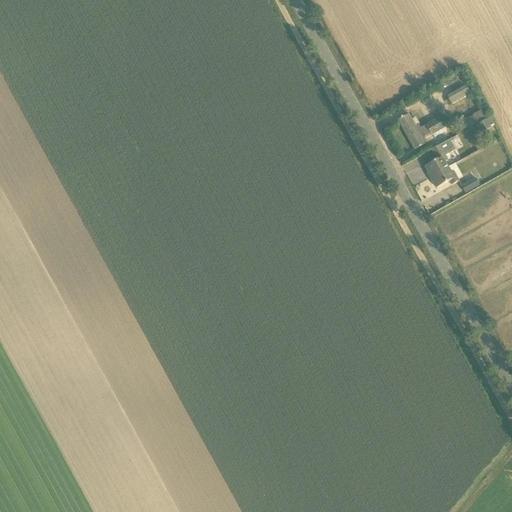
[(468,89),(467,90),(450,99),(453,105),(456,103),(470,96),(472,95),(468,89)]
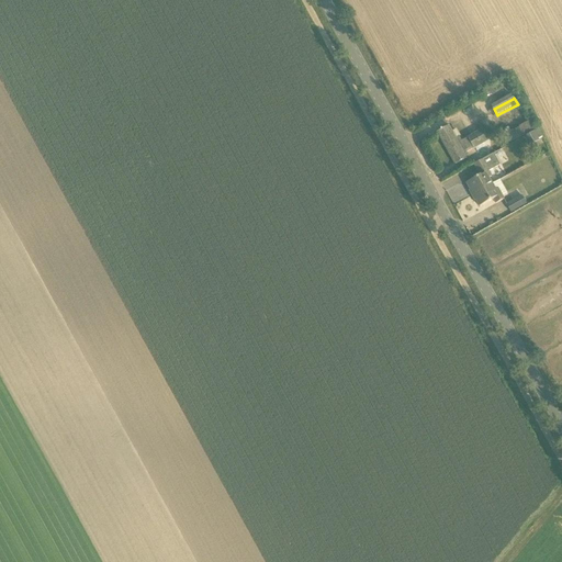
[(536,130),(529,117),(517,123),(519,127),(515,130),(513,126),(498,134),(504,146),(519,139),(518,138),(536,130)]
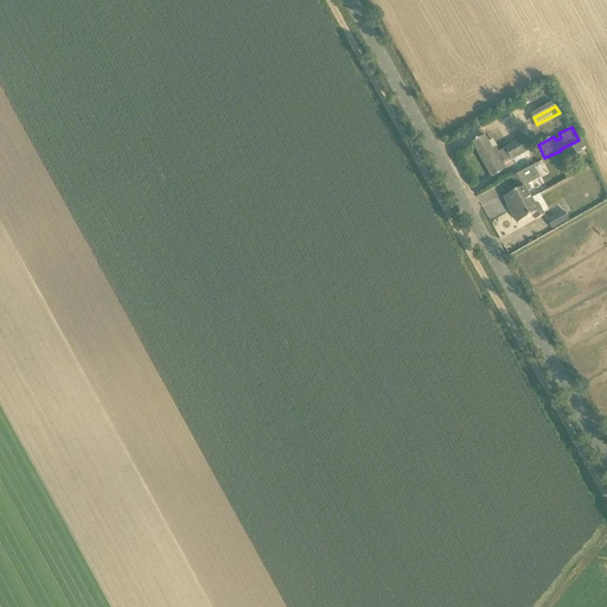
[(489,144),(485,136),(478,140),(478,139),(475,140),(477,141),(473,142),(492,178),(504,171),(502,166),(512,161),(529,152),(522,139),(505,148),(505,149),(499,153),(497,148),(498,147),(493,140),(489,144)]
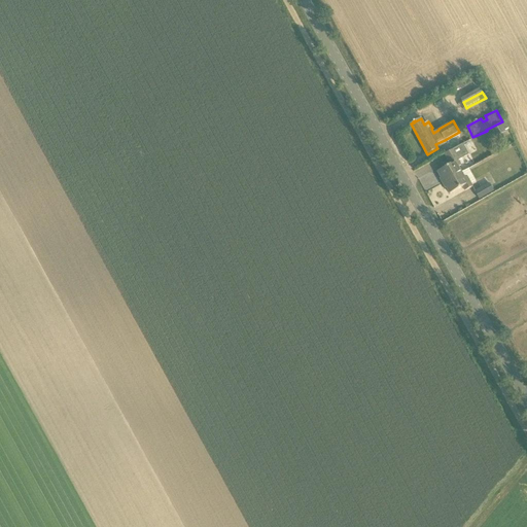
[(492,128),(496,135),(505,131),(501,124),(492,128)]
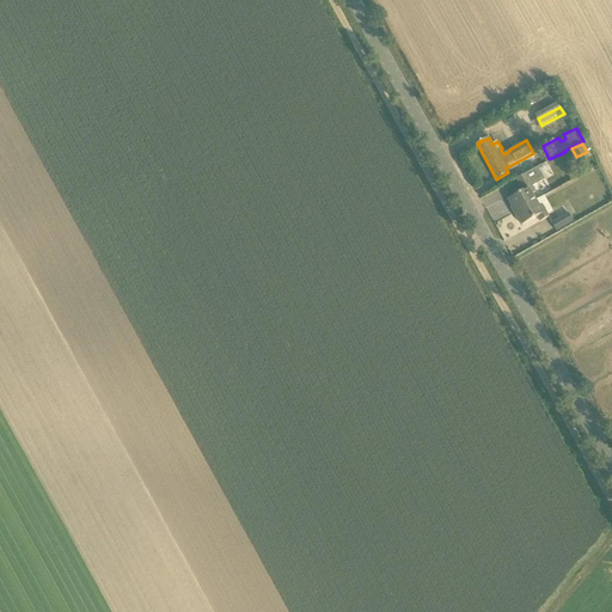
[(545,179),(538,167),(516,179),(524,191),(508,200),(515,213),(537,201),(533,195),(537,193),(533,187),(545,179)]
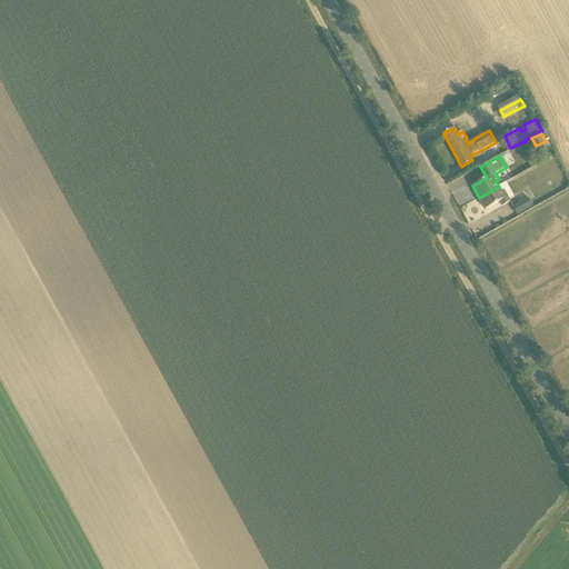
[(505,191),(502,192),(499,187),(479,198),(486,210),(500,201),(502,207),(510,202),(509,200),(505,191)]
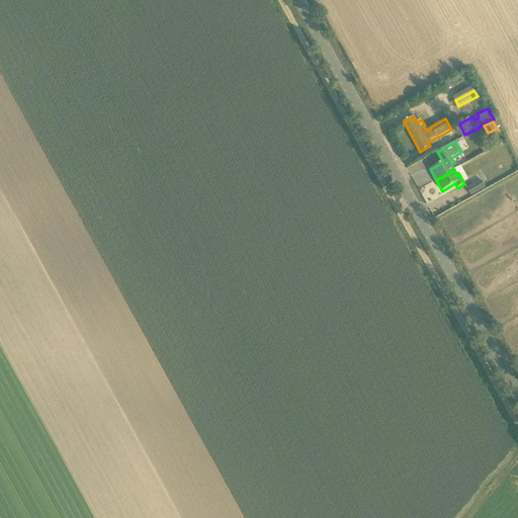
[(471,195),(486,188),(482,180),(467,188),(471,195)]
